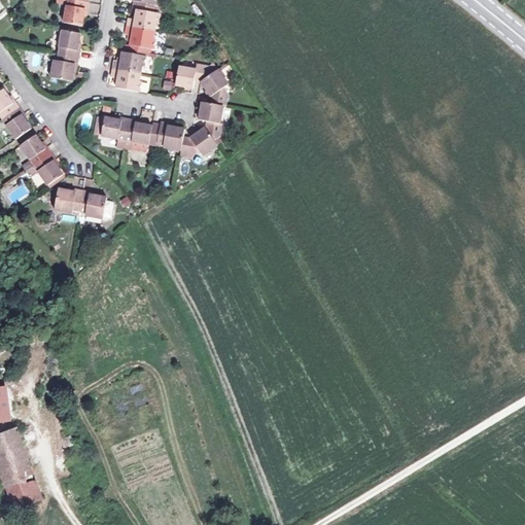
[(89,1),(82,0),(67,0),(63,21),(81,25),(83,15),(84,8),(86,8),(89,1)]
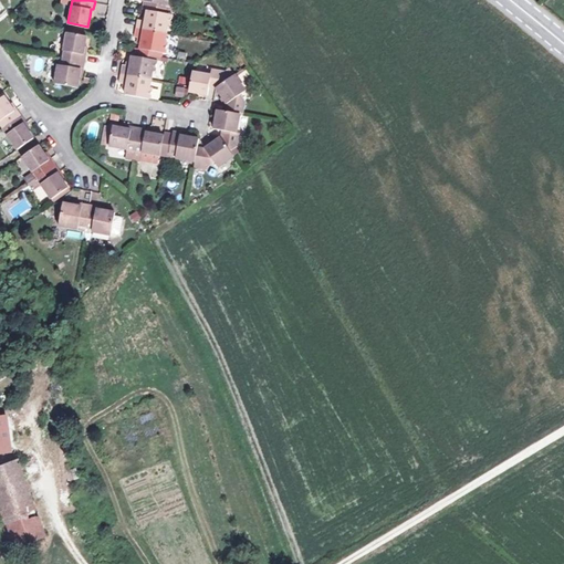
[(171,13),(146,8),(144,19),(137,18),(135,27),(165,33),(166,24),(168,24),(171,13)]
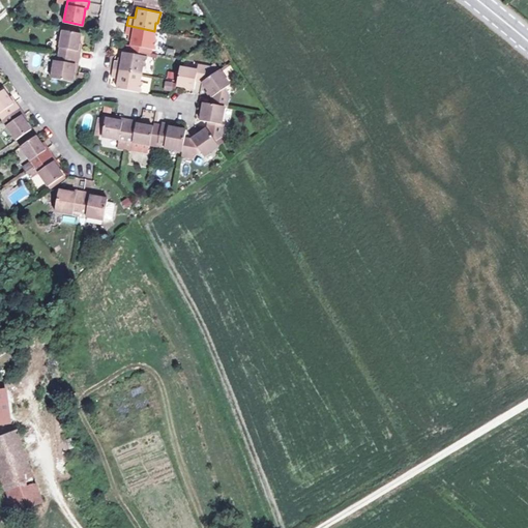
[(154,31),(126,25),(124,33),(132,34),(129,45),(153,49),(155,38),(153,37),(154,31)]
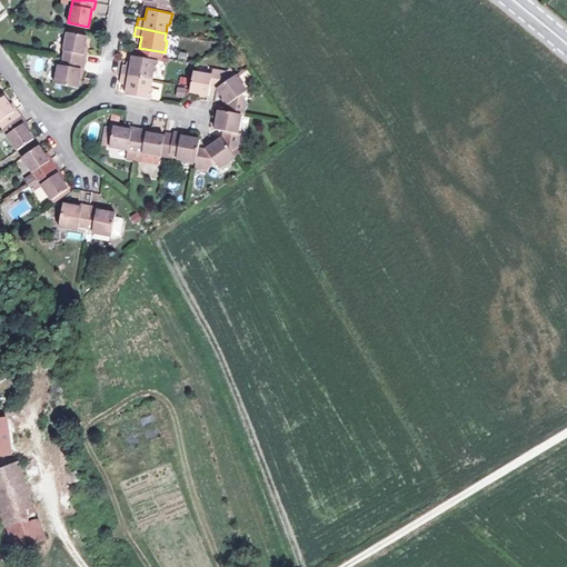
[(87,35),(67,31),(61,57),(85,61),(86,53),(82,53),(85,46),(87,35)]
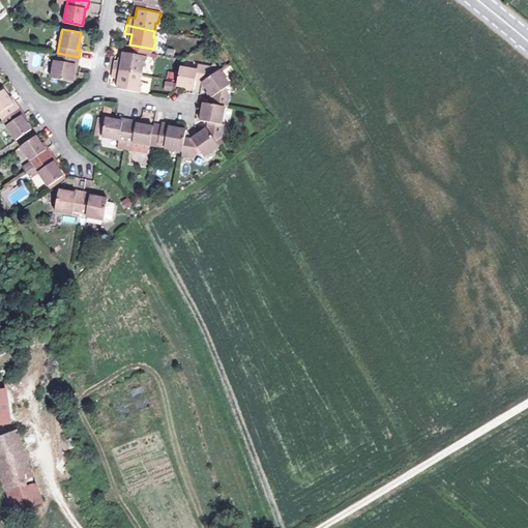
[(113,67),(140,72),(142,65),(144,65),(146,55),(122,51),(120,60),(115,59),(113,67)]
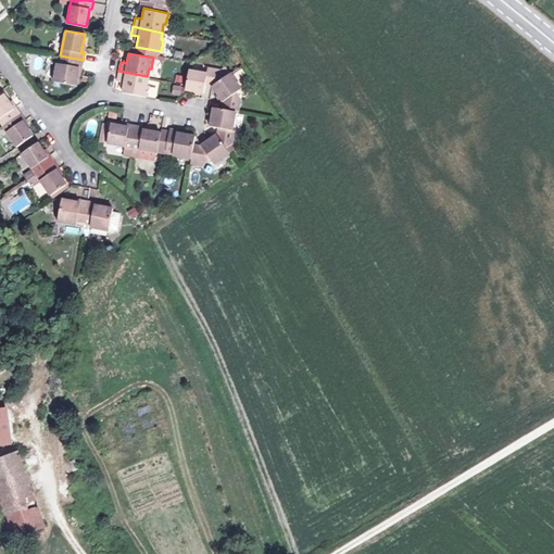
[(83,60),(60,55),(59,62),(57,62),(53,80),(75,85),(77,75),(78,66),(80,66),(83,60)]
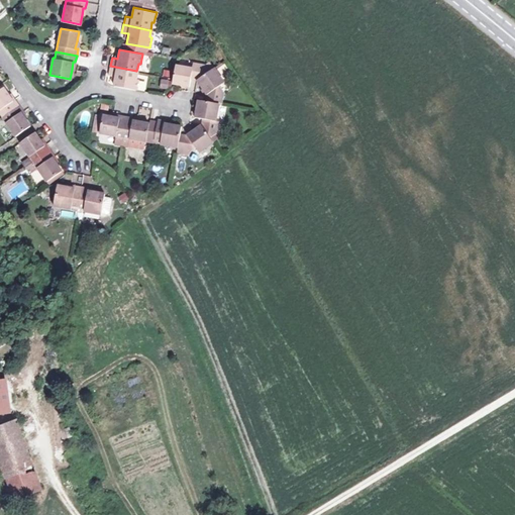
[(191,68),(175,65),(172,82),(188,85),(190,78),(196,79),(208,71),(203,65),(192,63),(191,68)]
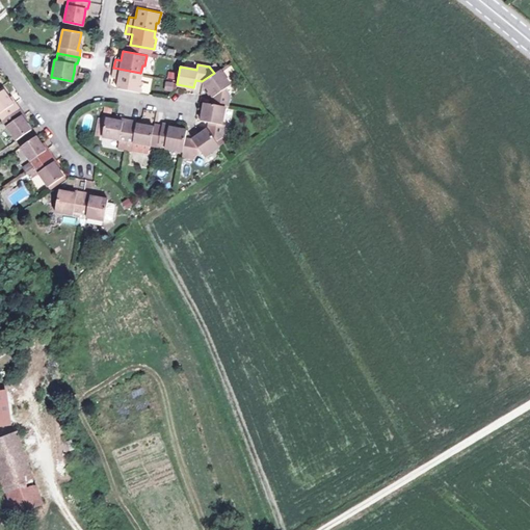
[(139,81),(140,73),(113,68),(111,76),(117,77),(115,87),(139,91),(141,82),(139,81)]
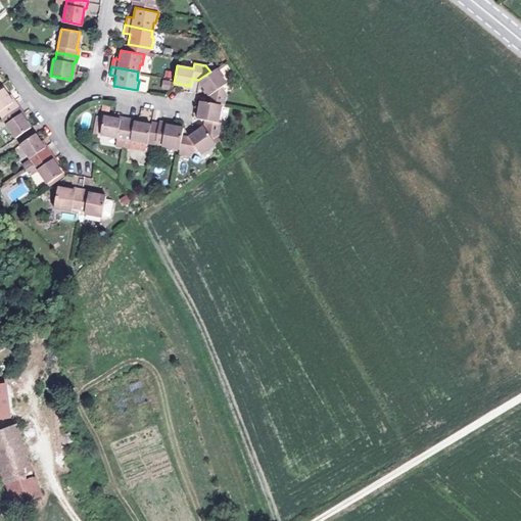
[(216,68),(210,72),(198,80),(208,95),(207,101),(223,104),(224,104),(226,94),(222,87),(226,84),(216,68)]
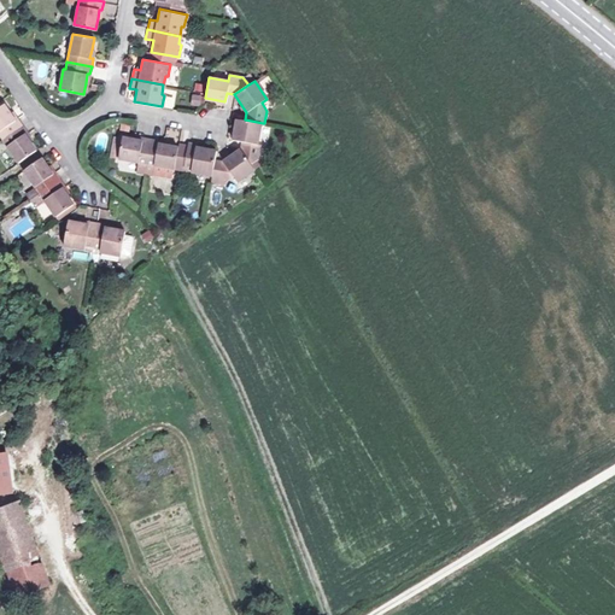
[(188,103),(201,105),(204,94),(191,92),(188,103)]
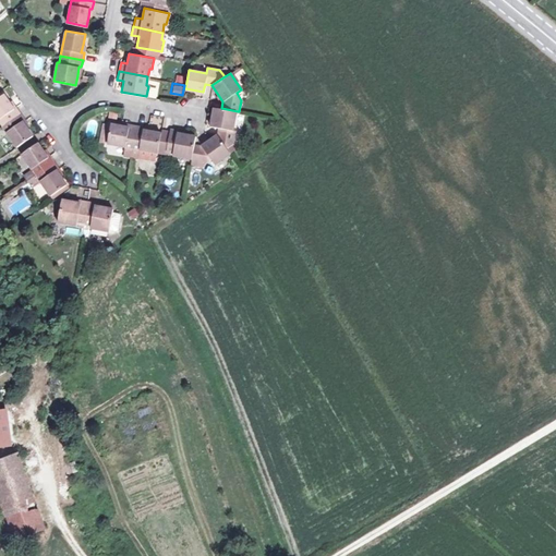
[(0,123),(1,125),(20,112),(15,106),(13,108),(9,100),(2,93),(0,94),(0,123)]
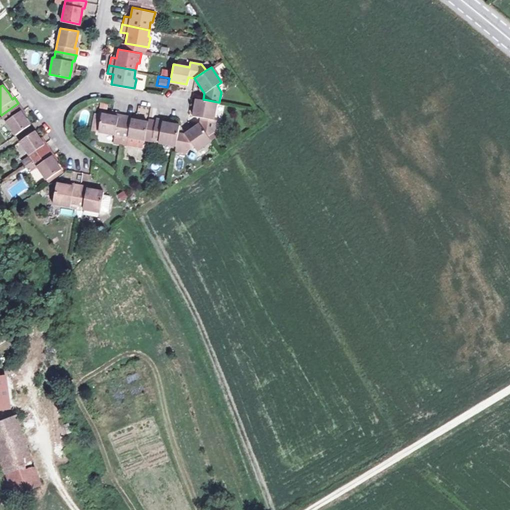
[(218,102),(203,99),(197,98),(194,115),(200,116),(198,123),(207,136),(214,131),(216,120),(215,119),(218,102)]
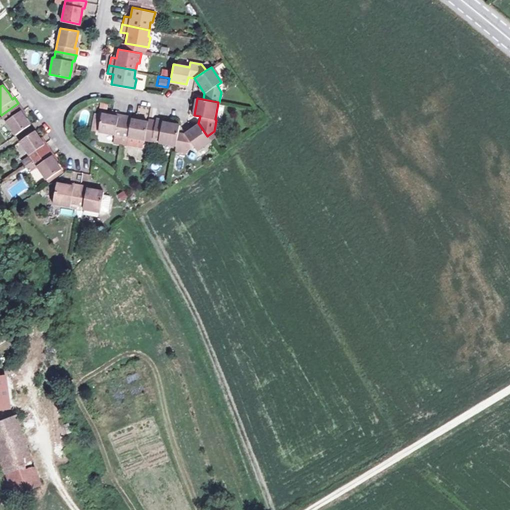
[(18,103),(1,115),(15,133),(29,123),(24,116),(19,109),(22,108),(18,103)]
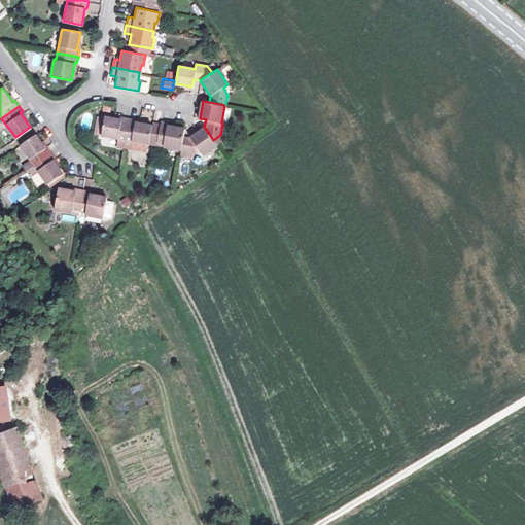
[(113,117),(104,115),(104,117),(101,132),(100,134),(112,136),(110,146),(123,148),(129,117),(121,116),(121,119),(113,117)]
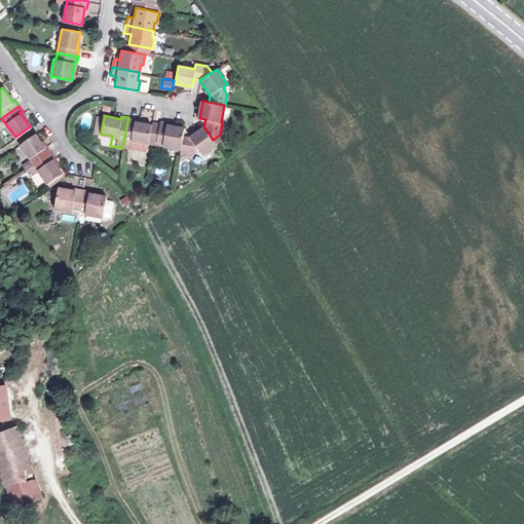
[(101,132),(104,117),(99,116),(95,131),(101,132)]
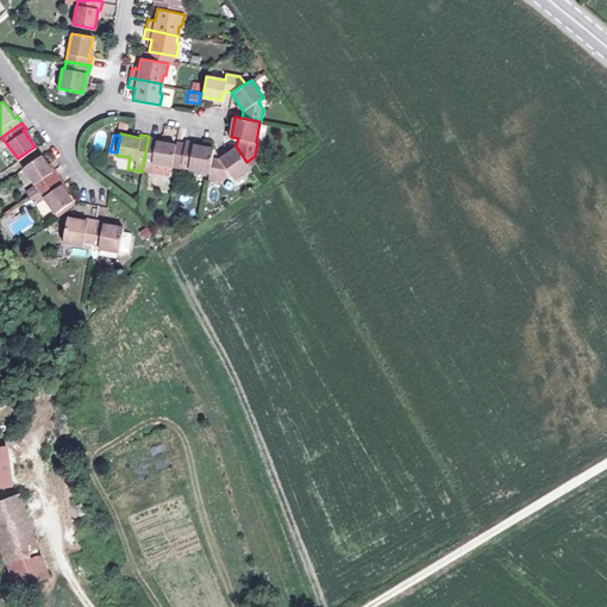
[(156,141),(156,137),(149,136),(142,171),(157,175),(160,163),(170,166),(174,144),(164,142),(156,141)]
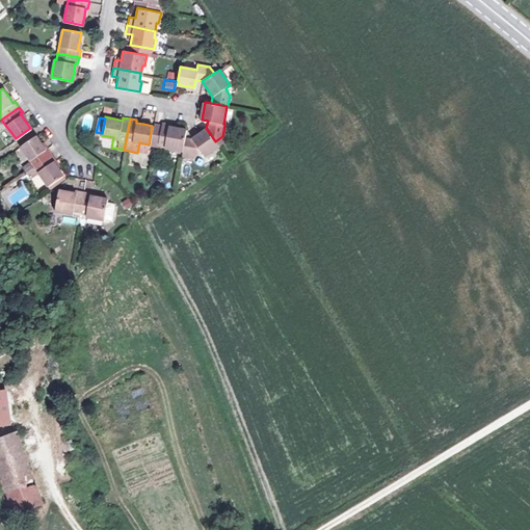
[(169,124),(161,122),(157,143),(164,146),(164,149),(182,151),(185,137),(186,129),(176,128),(168,126),(169,124)]
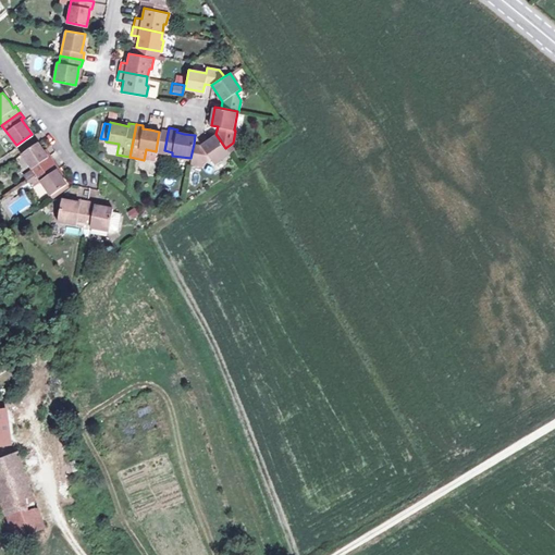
[(225,148),(216,134),(200,145),(194,144),(190,158),(189,161),(202,163),(209,159),(213,164),(229,153),(225,148)]
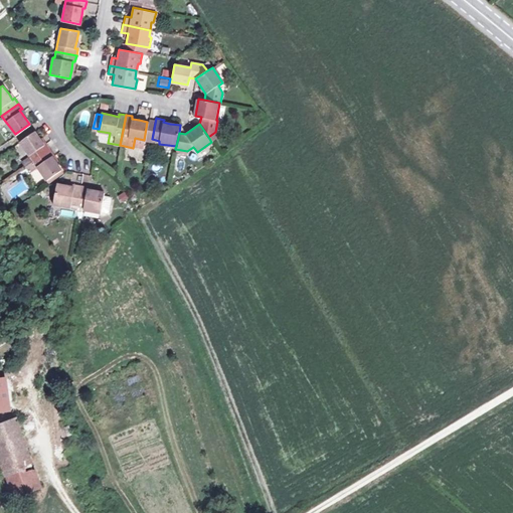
[(39,138),(33,130),(19,141),(28,154),(32,160),(49,148),(45,143),(43,144),(39,138)]
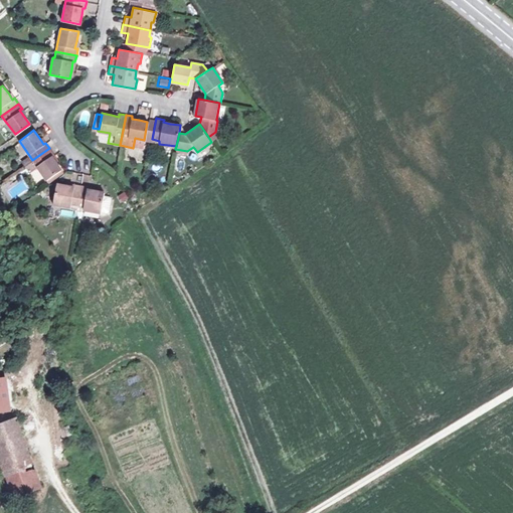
[(53,153),(49,148),(32,160),(36,165),(45,179),(60,169),(55,162),(51,155),(53,153)]
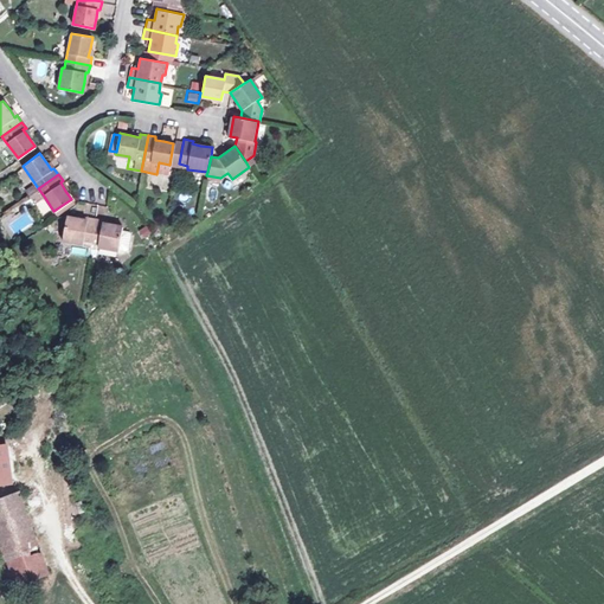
[(38,188),(33,181),(24,188),(27,196),(38,188)]
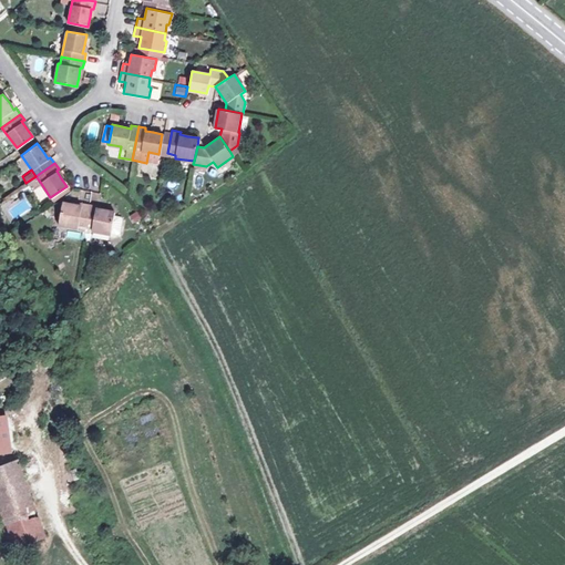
[(40,182),(36,176),(26,183),(30,188),(40,182)]
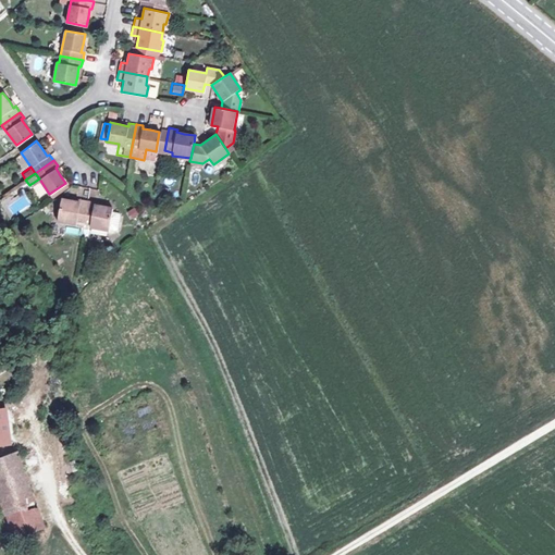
[(65,183),(49,194),(51,197),(68,186),(65,183)]
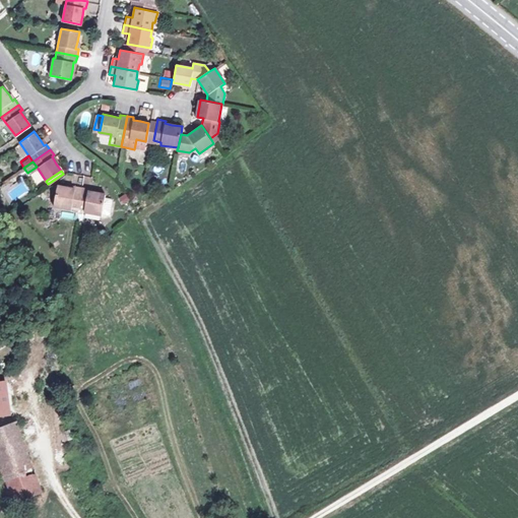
[(77,208),(81,187),(74,186),(73,189),(66,187),(56,185),(51,206),(70,209),(70,207),(77,208)]
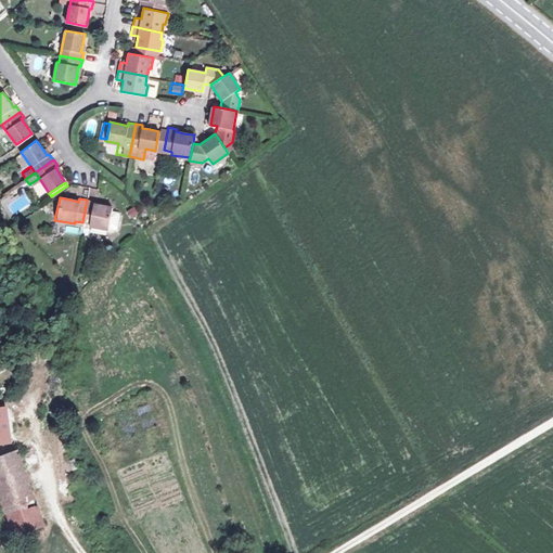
[(93,201),(87,200),(82,222),(89,223),(89,227),(107,230),(107,229),(114,230),(116,228),(118,215),(117,211),(111,210),(112,207),(101,206),(92,204),(93,201)]
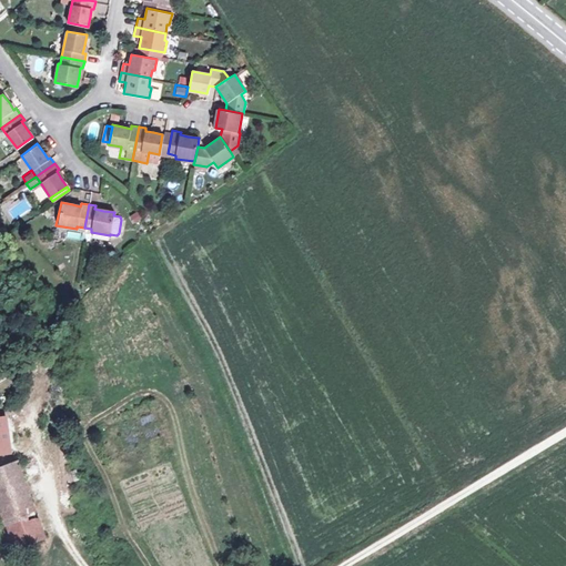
[(132,222),(140,218),(135,210),(128,214),(132,222)]
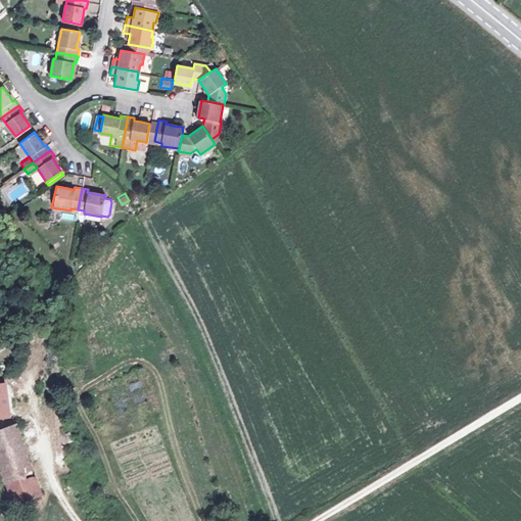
[(5,382),(0,383),(0,415),(9,414),(5,382)]
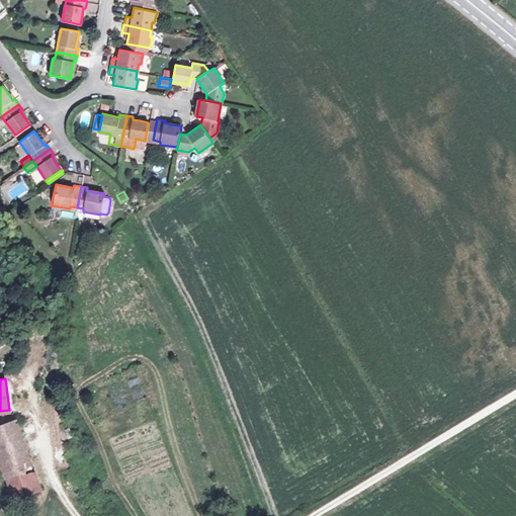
[(15,420),(0,424),(0,462),(5,477),(31,466),(15,420)]
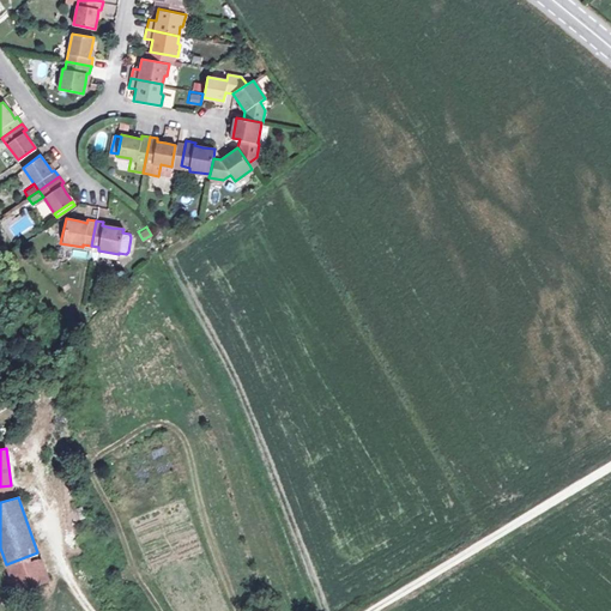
[(47,579),(37,552),(6,564),(16,591),(47,579)]
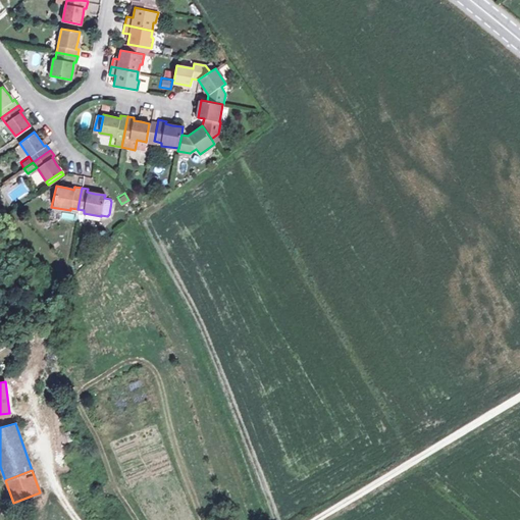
All buildings are outlined.
